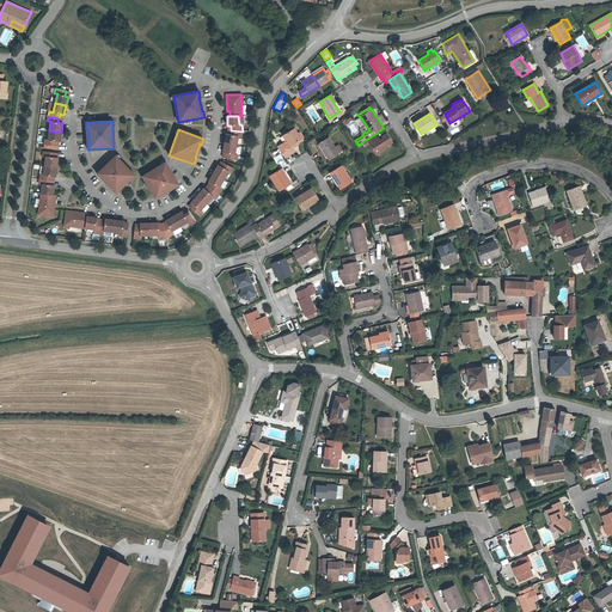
[(294,144),(297,141),(303,138),(299,133),(297,134),(294,129),(291,130),(286,134),(283,135),(287,141),(289,145),(280,151),(285,158),(295,151),(293,146),(295,145),(294,144)]
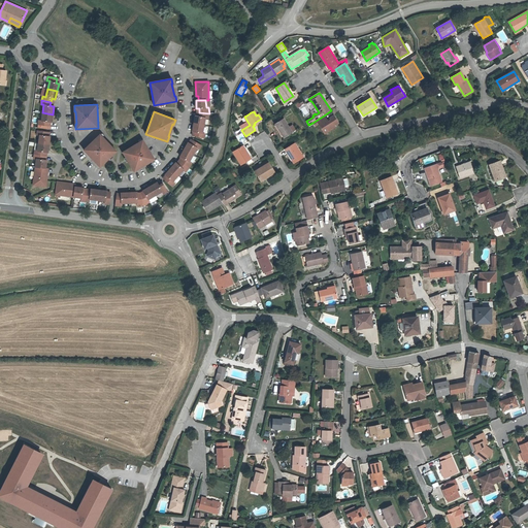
[(52,122),(53,114),(42,112),(41,121),(38,121),(38,125),(47,126),(48,122),(51,122),(52,122)]
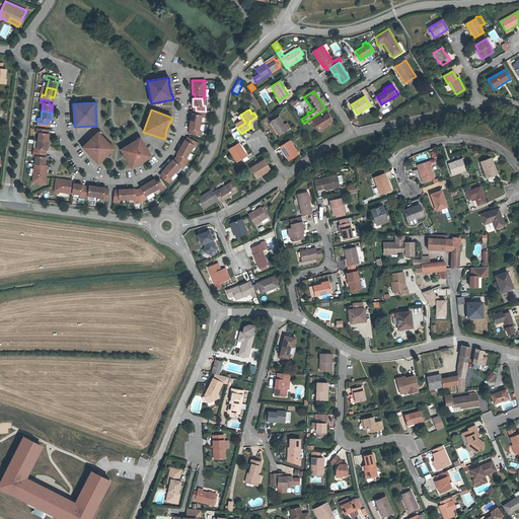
[(192,114),(191,122),(200,124),(202,116),(205,116),(206,112),(196,110),(196,115),(193,114),(192,114)]
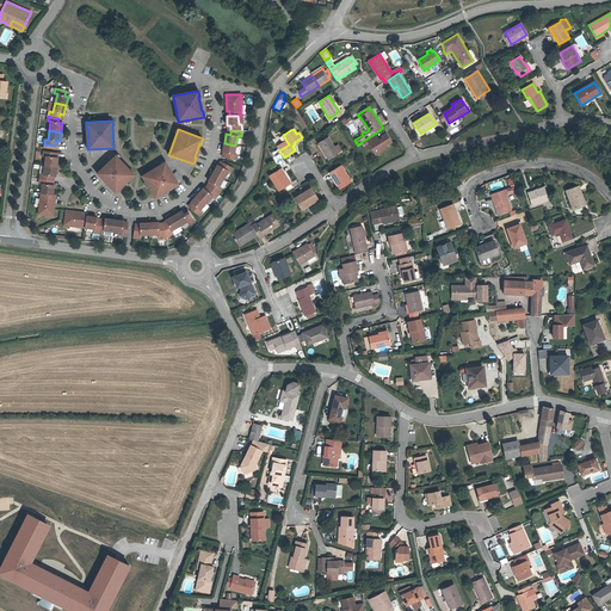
[(387,144),(392,142),(387,134),(381,136),(383,139),(380,140),(378,139),(375,134),(362,142),(364,146),(368,143),(374,153),(378,150),(380,152),(388,147),(387,144)]
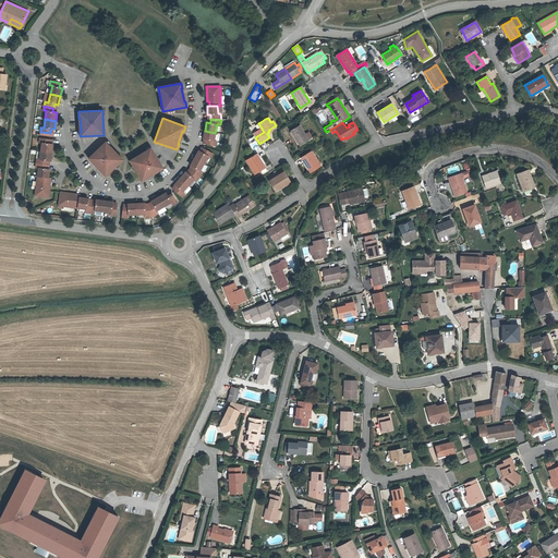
[(308,140),(305,135),(300,125),(290,131),(300,145),(308,140)]
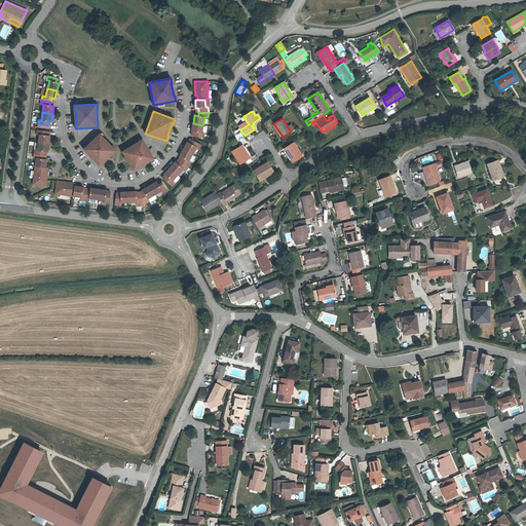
[(240,129),(249,124),(247,121),(238,126),(240,129)]
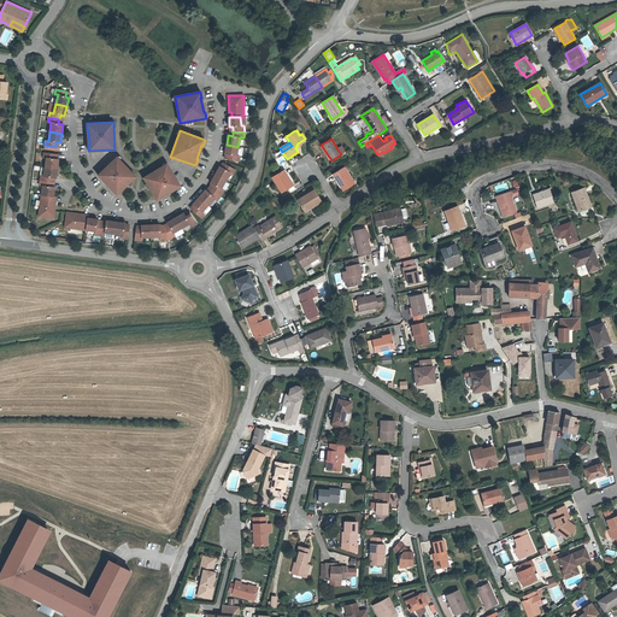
[(238,147),(227,145),(224,153),(225,154),(228,154),(228,159),(239,162),(239,157),(236,156),(238,147)]
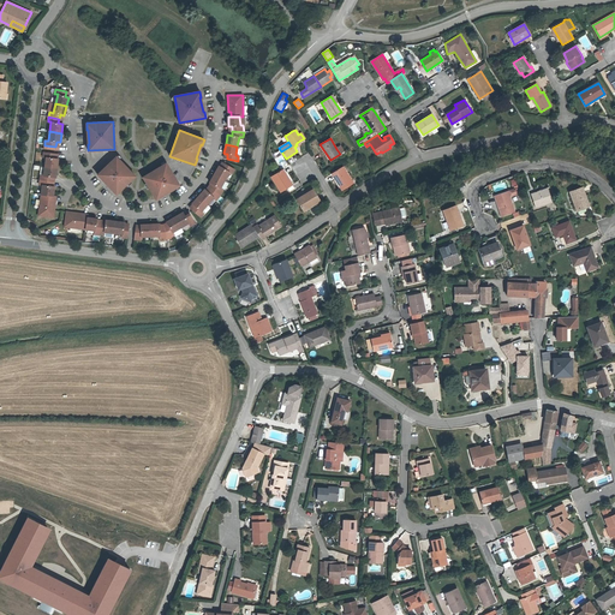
[(46,157),(45,167),(57,168),(58,159),(57,159),(54,159),(54,154),(43,153),(43,157),(46,157)]
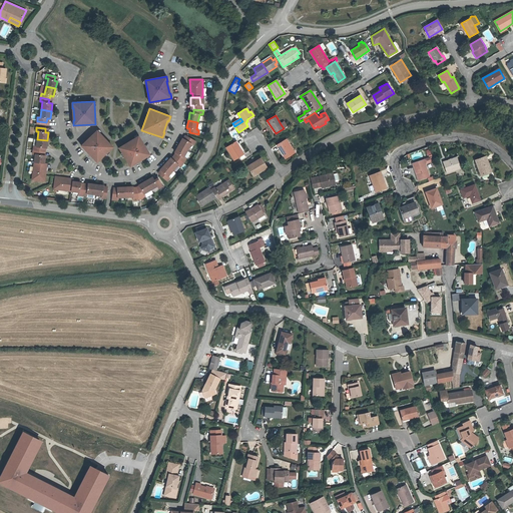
[(97,162),(113,147),(97,130),(81,145),(84,149),(85,148),(94,157),(93,158),(97,162)]
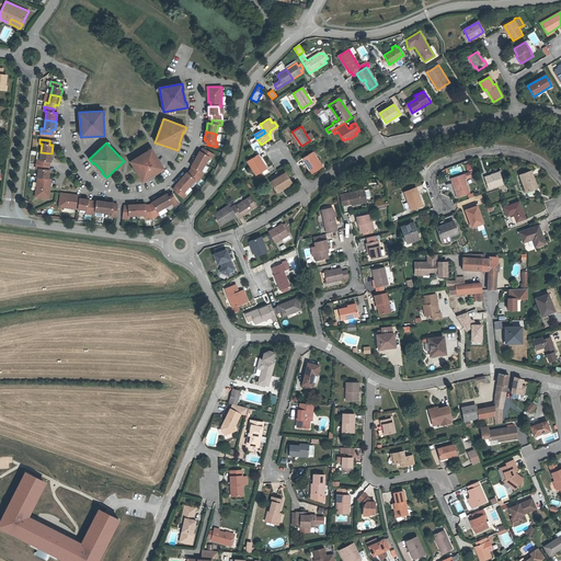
[(164,169),(151,148),(130,161),(142,182),(148,179),(147,178),(158,171),(159,172),(164,169)]
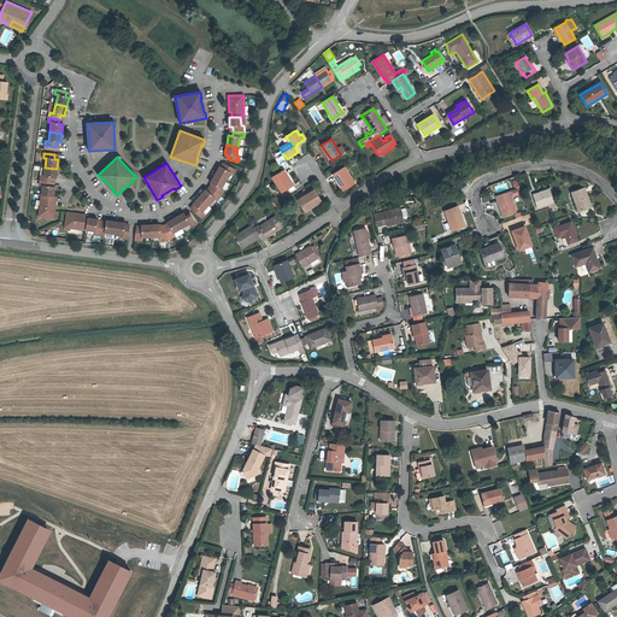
[(219,166),(215,175),(225,181),(230,172),(233,175),(235,170),(225,164),(223,169),(221,168),(219,166)]
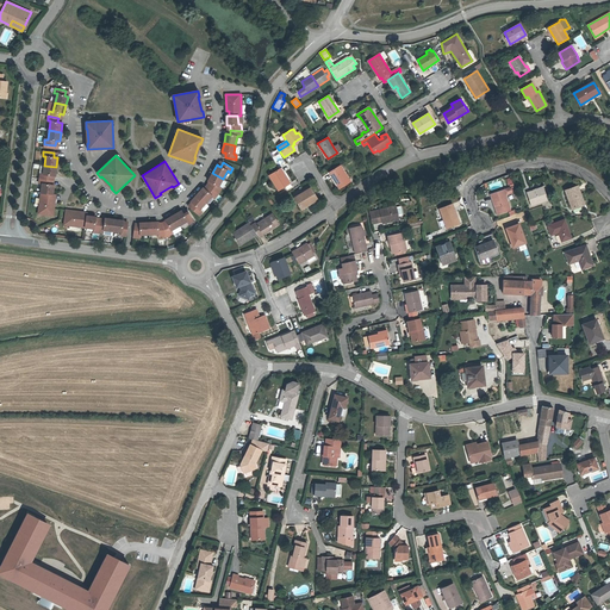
[(41,174),(39,179),(50,180),(51,175),(54,176),(55,176),(56,167),(44,166),(43,174),(41,174)]
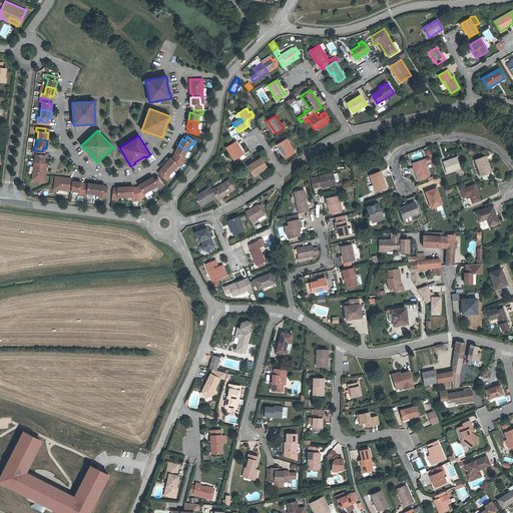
[(295,152),(291,145),(289,146),(285,139),(277,145),(286,158),(295,152)]
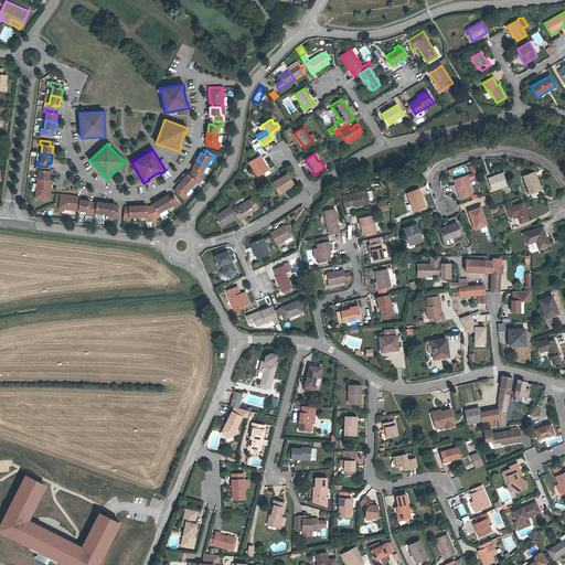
[(268,170),(259,156),(249,162),(258,177),(268,170)]
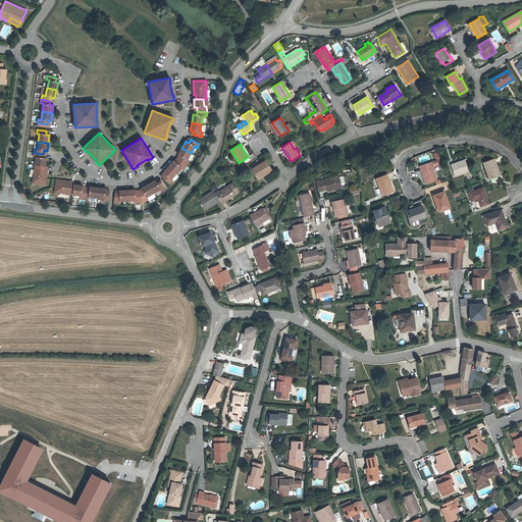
[(191,153),(181,148),(177,155),(178,155),(180,156),(179,160),(187,165),(190,161),(187,160),(191,153)]
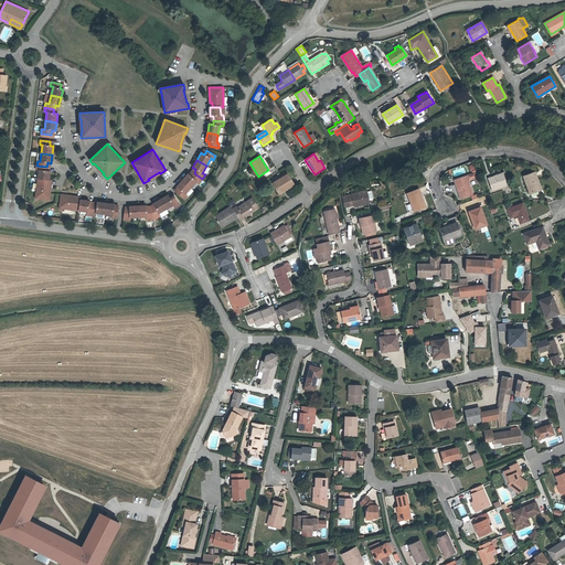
[(93,164),(103,174),(104,173),(94,163),(93,164)]
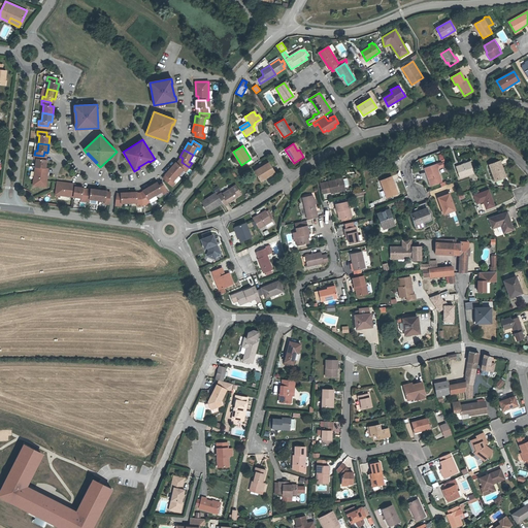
[(36,159),(35,167),(45,168),(46,160),(45,160),(43,160),(43,156),(34,155),(34,159),(36,159)]
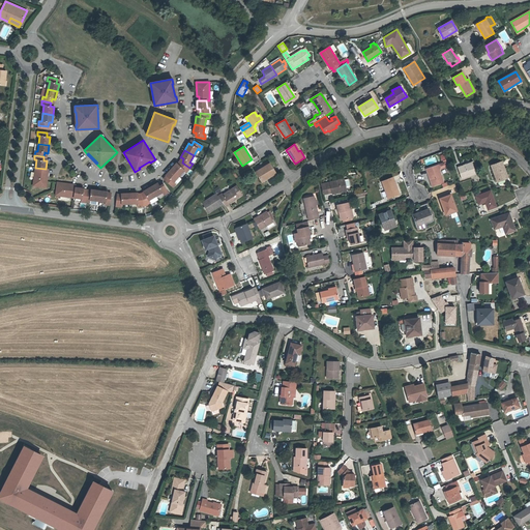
[(505,171),(501,162),(492,166),(497,181),(498,181),(504,179),(505,178),(503,172),(505,171)]
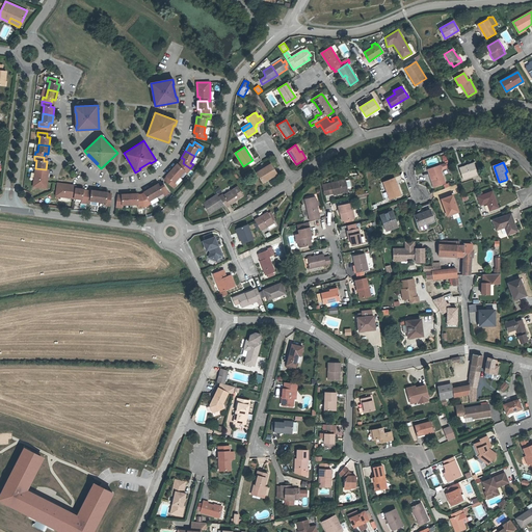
[(177,164),(171,170),(179,177),(185,170),(187,173),(190,168),(183,163),(180,166),(178,164),(177,164)]
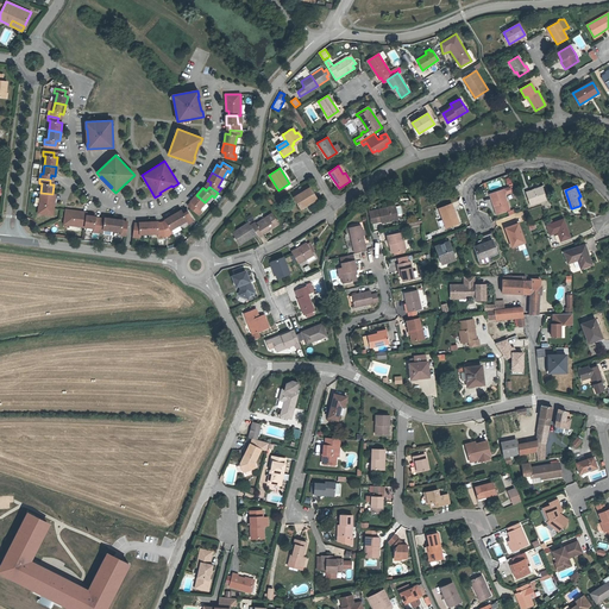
[(509,209),(504,194),(513,192),(510,187),(489,194),(496,214),(509,209)]
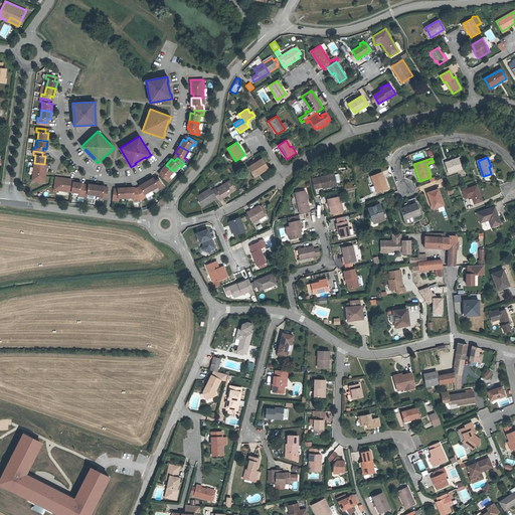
[(268,168),(262,159),(248,167),(253,176),(262,171),(262,172),(268,168)]
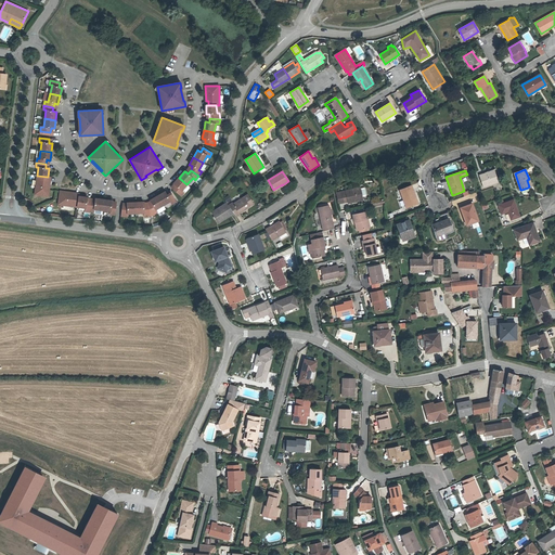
[(499,182),(494,172),(491,173),(490,171),(479,175),(483,188),(499,182)]
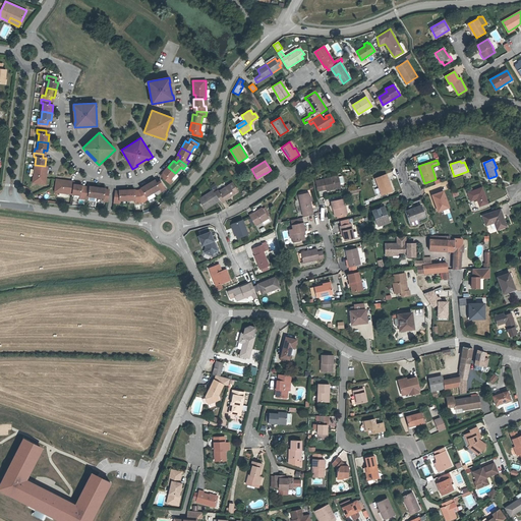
[(45,166),(35,165),(33,182),(45,184),(47,170),(44,170),(45,166)]
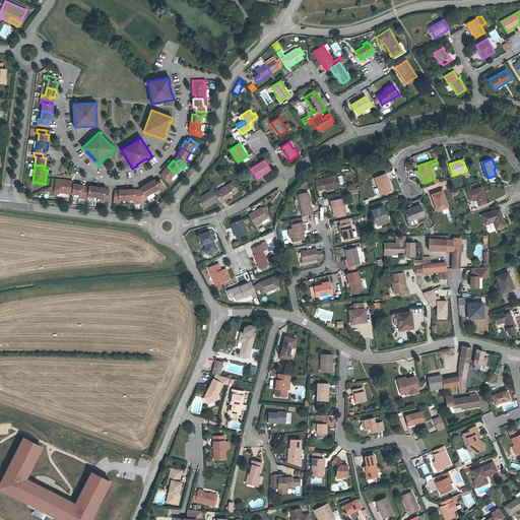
[(175,173),(168,167),(163,172),(164,173),(165,175),(163,177),(169,184),(172,180),(170,179),(175,173)]
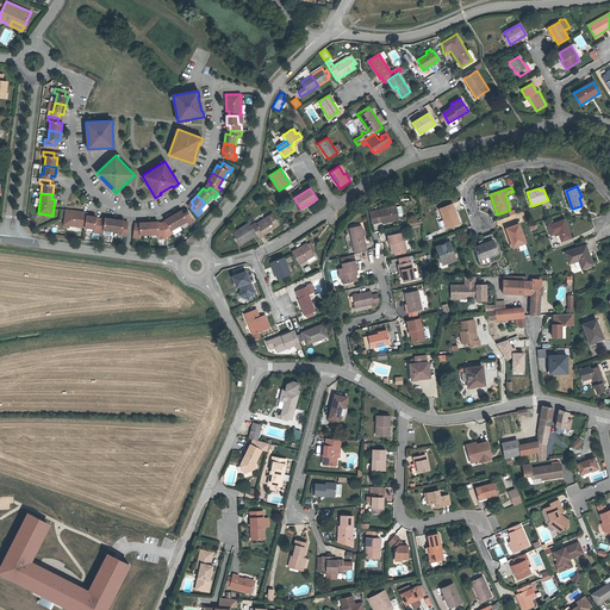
[(460,224),(455,211),(453,212),(450,209),(454,207),(452,204),(439,209),(447,229),(460,224)]
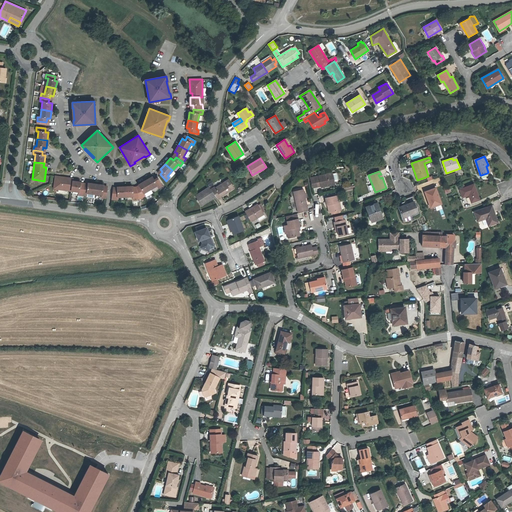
[(335,183),(332,173),(318,176),(318,177),(314,178),(316,187),(320,186),(321,187),(329,185),(329,184),(335,183)]
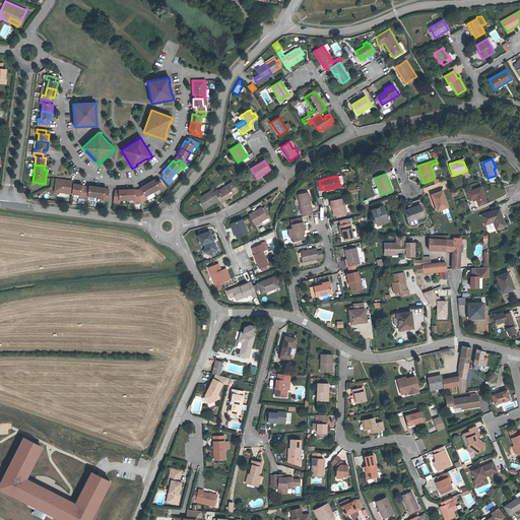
[(73,194),(74,184),(70,184),(70,181),(56,179),(55,191),(73,194)]
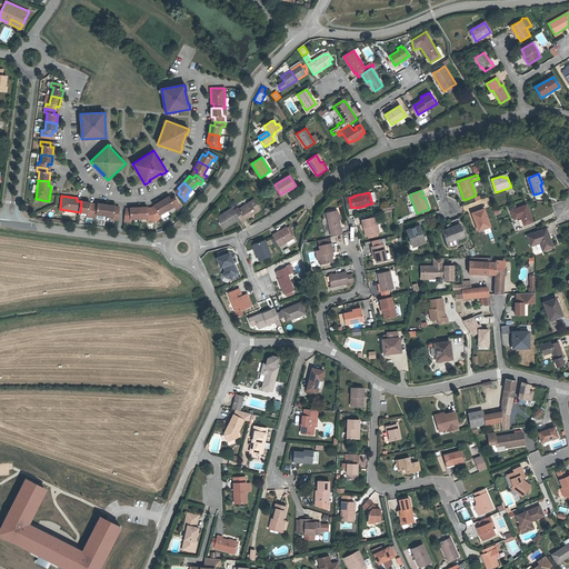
[(351,208),(349,198),(353,197),(353,196),(345,198),(347,209),(351,208)]
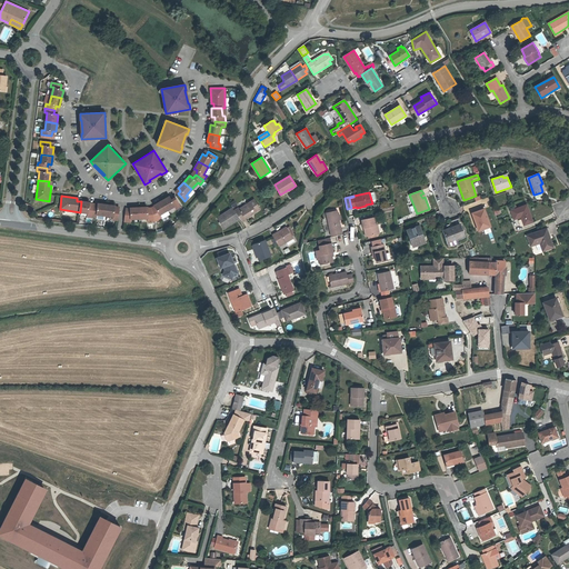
[(169,197),(161,201),(167,210),(175,207),(176,209),(180,207),(175,198),(171,200),(170,198),(169,197)]
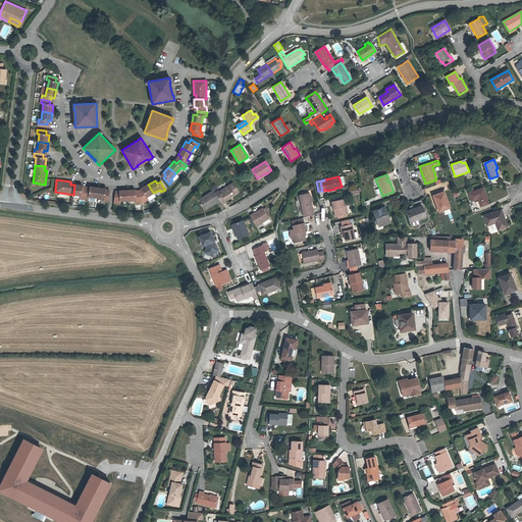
[(224,201),(239,192),(233,183),(219,192),(218,191),(215,193),(219,200),(221,204),(225,201),(224,201)]
